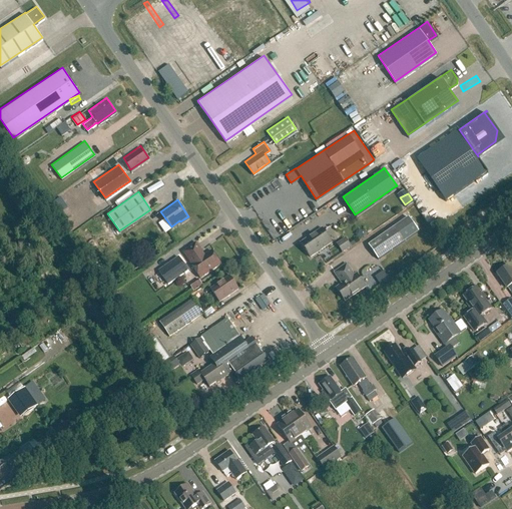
[(395,223),(368,242),(377,257),(405,237),(395,223)]
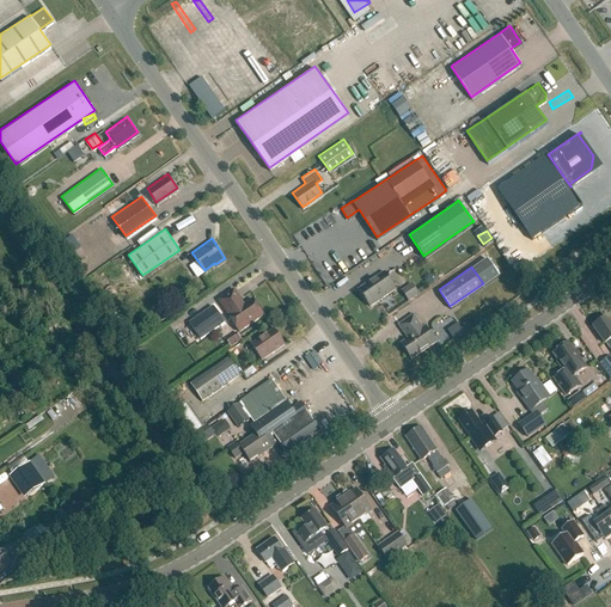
[(383,269),(356,287),(368,304),(395,286),(383,269)]
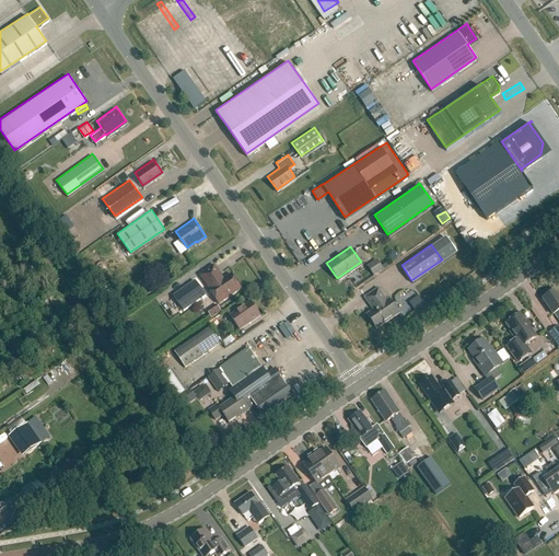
[(368,265),(372,271),(382,265),(376,258),(368,265)]
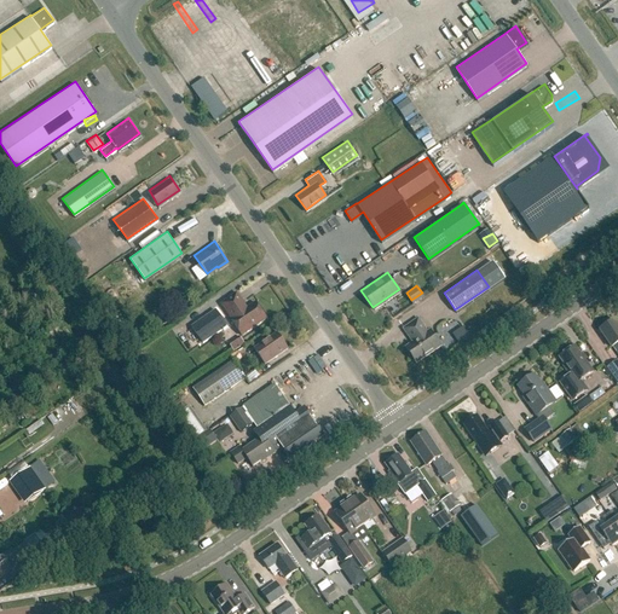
[(246,305),(236,289),(219,300),(230,316),(241,332),(265,316),(254,299),(246,305)]
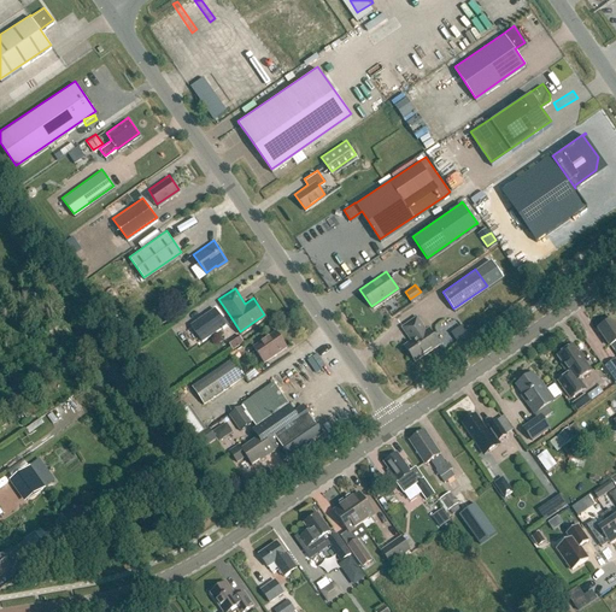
[(189,323),(201,339),(226,322),(213,305),(189,323)]
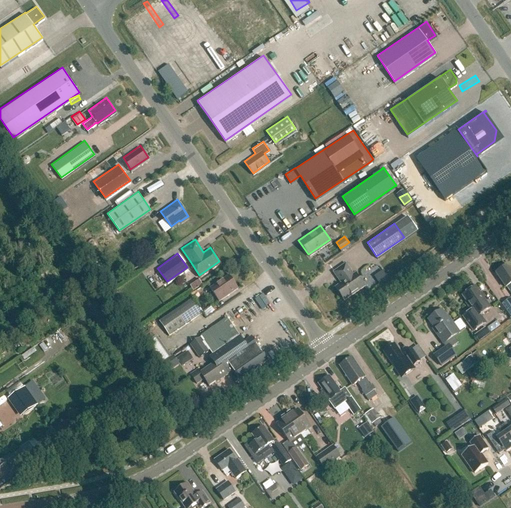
[(335,284),(344,297),(363,284),(354,271),(353,272),(345,260),(332,269),(340,280),(335,284)]
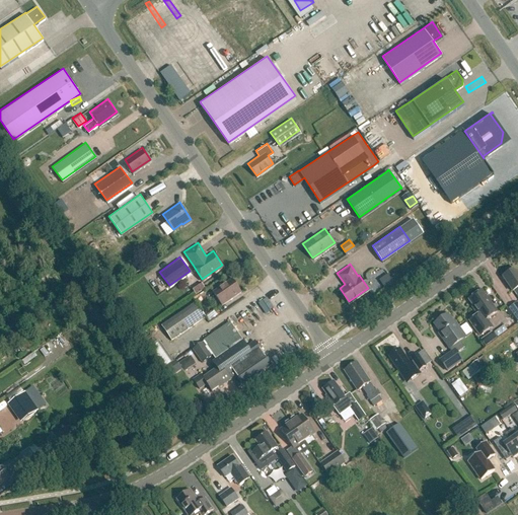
[(517,282),(517,271),(514,265),(502,273),(512,287),(517,282)]
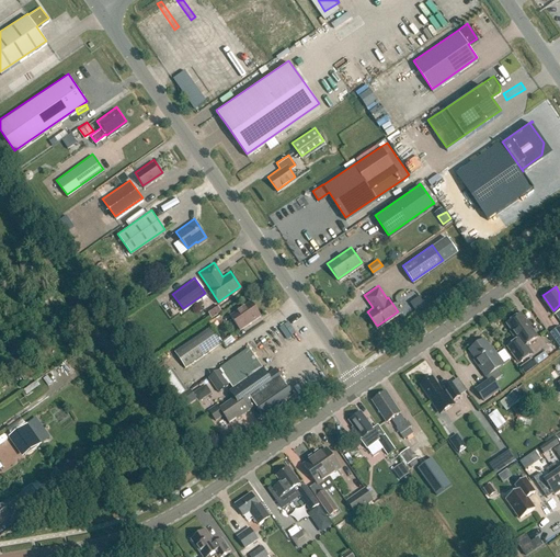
[(250,299),(229,314),(239,328),(259,314),(250,299)]
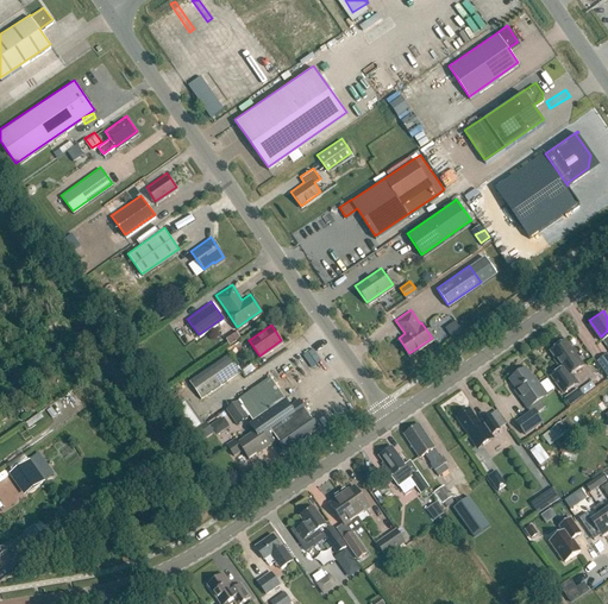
[(549,347),(555,356),(553,356),(559,365),(550,372),(562,389),(577,379),(570,370),(582,362),(564,337),(549,347)]
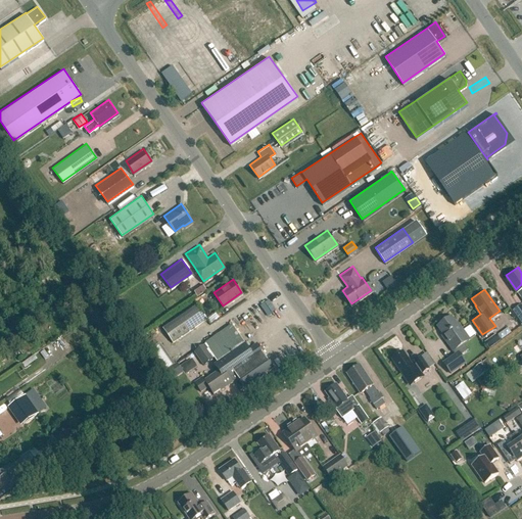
[(196,302),(162,326),(172,340),(206,317),(196,302)]
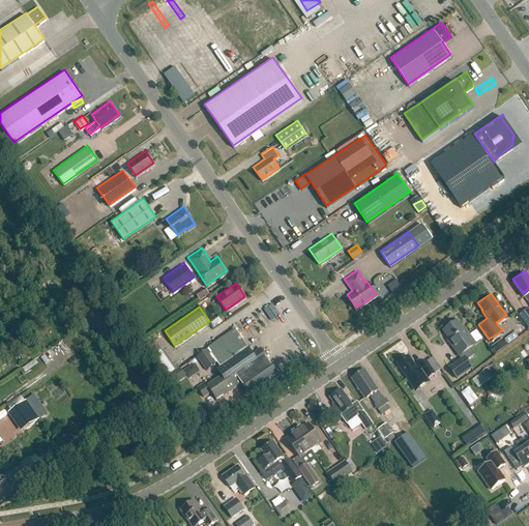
[(528,308),(527,307),(519,313),(528,326),(528,325),(528,308)]
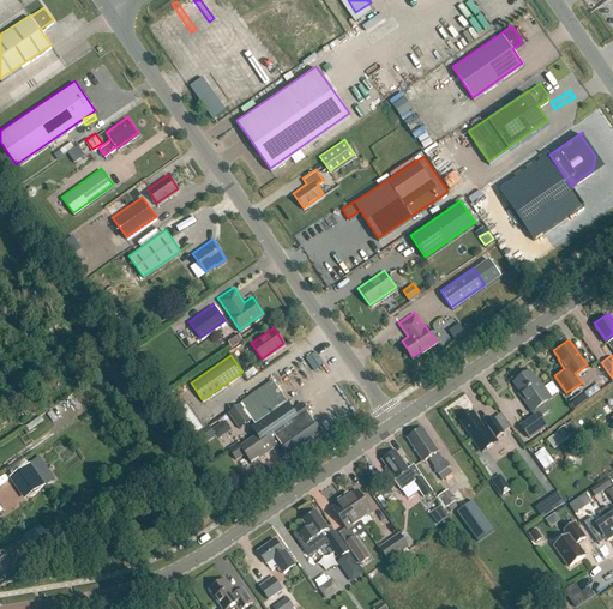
[(530,408),(532,408),(534,411),(520,421),(529,434),(546,422),(540,412),(548,406),(544,399),(551,395),(538,377),(536,378),(529,367),(512,379),(520,390),(518,391),(530,408)]
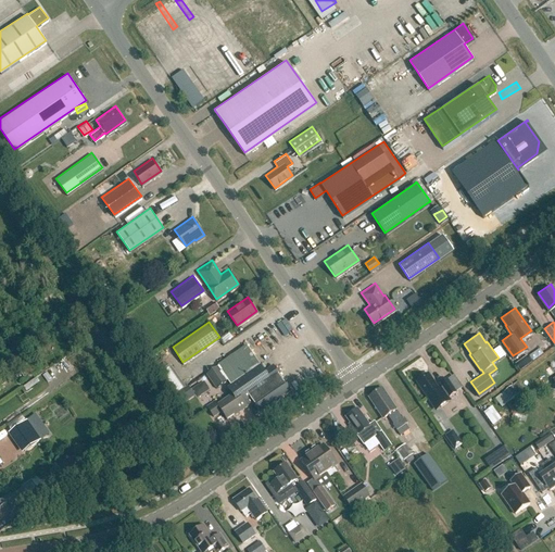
[(217,362),(231,381),(227,385),(226,385),(231,391),(217,401),(215,399),(206,404),(213,414),(221,409),(226,416),(238,409),(238,410),(247,404),(246,403),(252,399),(259,409),(289,388),(273,365),(265,371),(247,342),(217,362)]
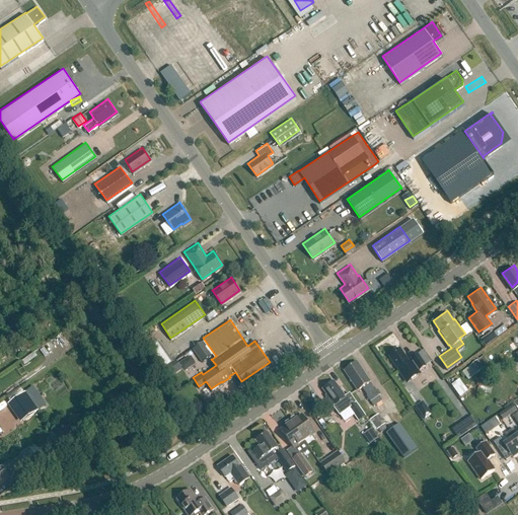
[(147,344),(162,365),(172,358),(157,337),(147,344)]
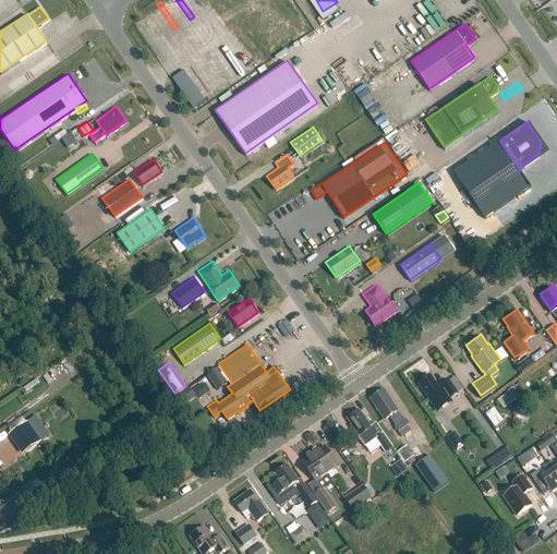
[(46,371),(41,373),(46,381),(50,377),(46,371)]
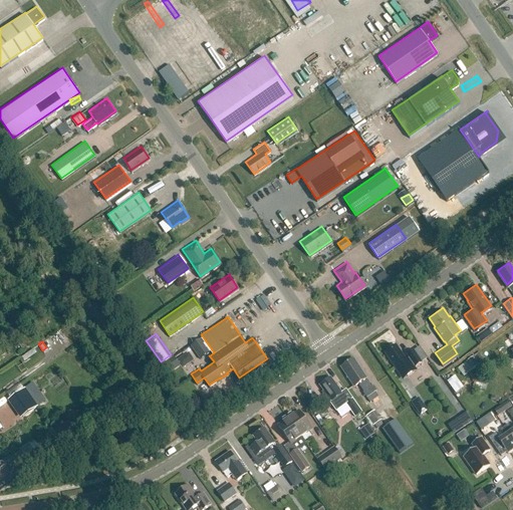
[(399,361),(407,372),(414,368),(412,365),(421,359),(413,347),(407,351),(409,354),(405,356),(395,342),(385,349),(395,364),(399,361)]
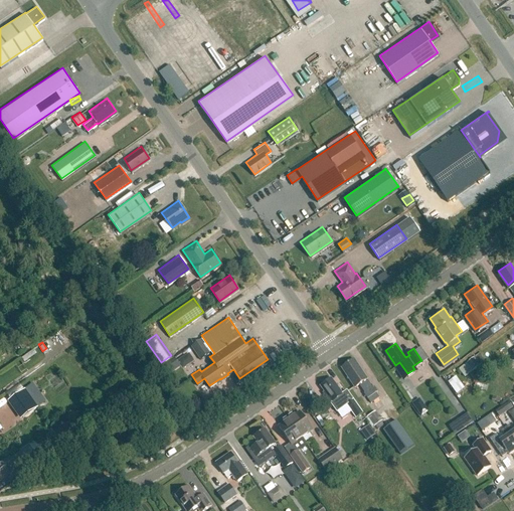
[(460,353),(463,357),(469,353),(466,349),(460,353)]
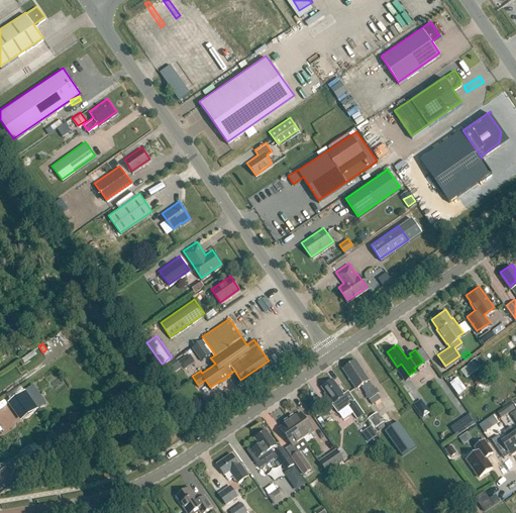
[(480,351),(458,368),(465,376),(486,360),(480,351)]
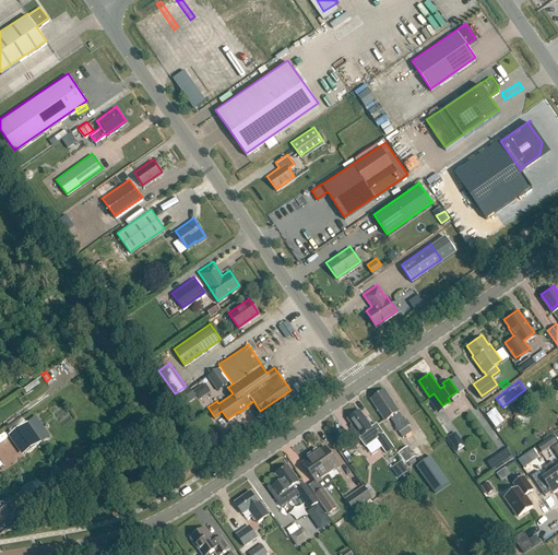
[(189,385),(175,394),(181,404),(196,394),(189,385)]
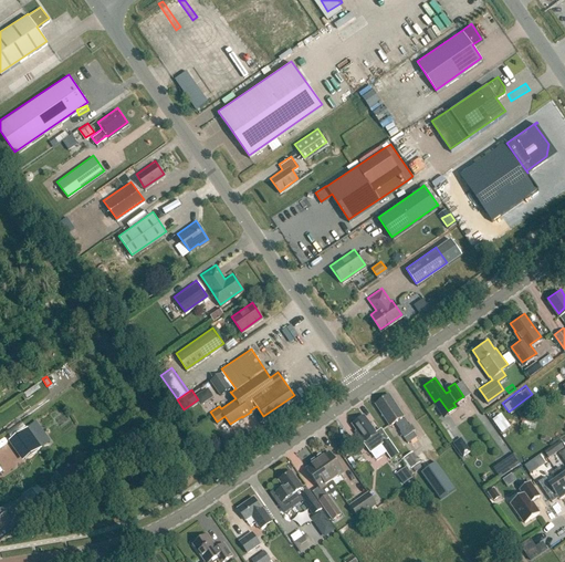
[(389,423),(394,419),(400,428),(399,429),(404,435),(415,427),(410,422),(408,423),(403,414),(403,413),(388,391),(375,401),(389,423)]
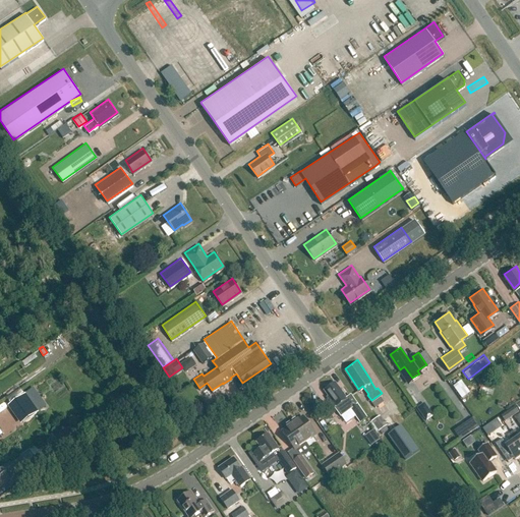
[(334,380),(324,388),(328,394),(327,395),(340,413),(350,406),(356,402),(350,392),(345,395),(334,380)]
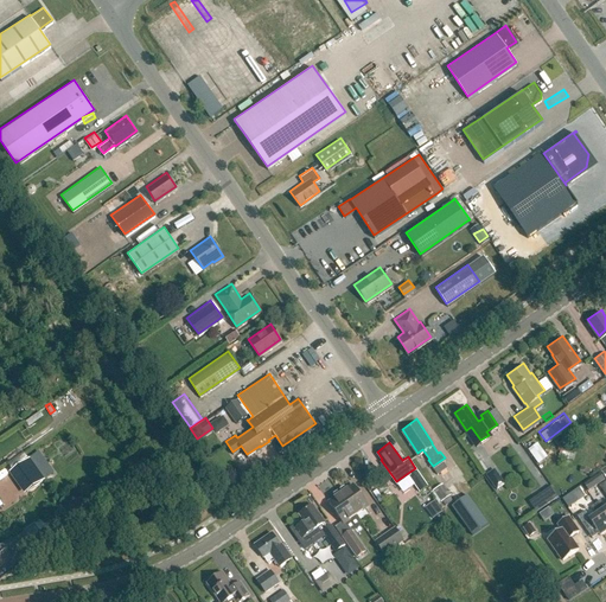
[(44,476),(29,455),(11,467),(26,488),(44,476)]
